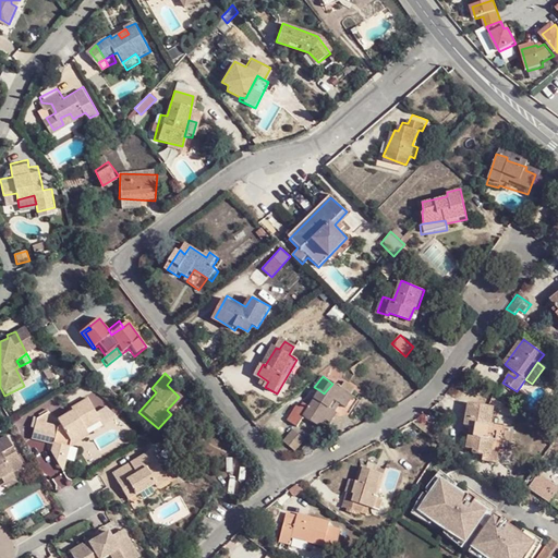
[(353,399),(332,384),(324,393),(319,390),(307,407),(304,404),(300,409),(298,407),(288,420),(300,427),(307,419),(319,428),(326,421),(331,425),(339,414),(336,411),(341,404),(347,409),(353,399)]
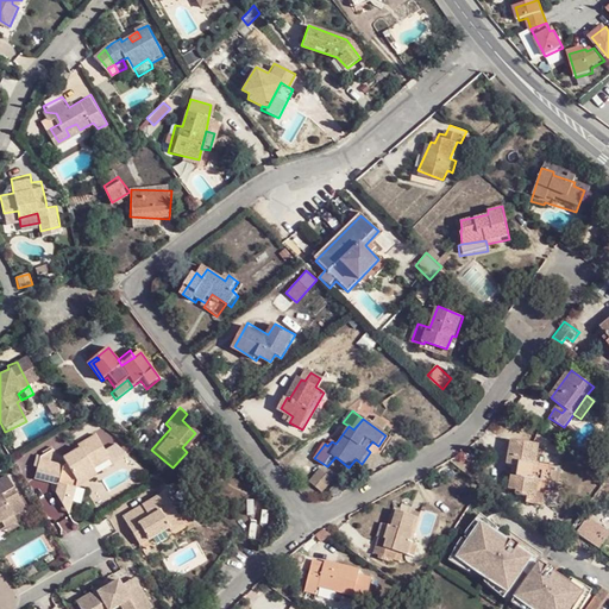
[(95,433),(87,439),(100,462),(108,457),(95,433)]
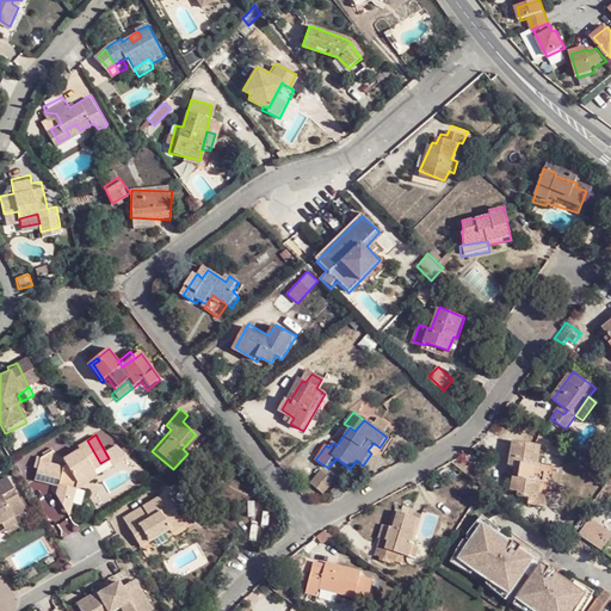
[(543,444),(513,439),(508,463),(517,464),(513,487),(520,488),(519,494),(539,497),(544,470),(539,469),(543,444)]
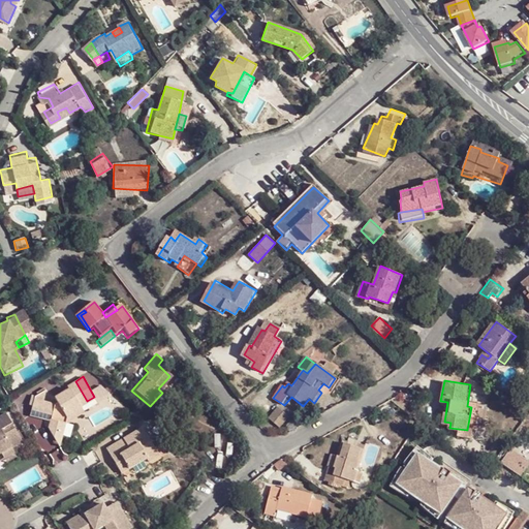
[(67,398),(74,410),(79,407),(79,406),(87,401),(75,381),(67,385),(68,387),(66,387),(71,395),(67,398)]
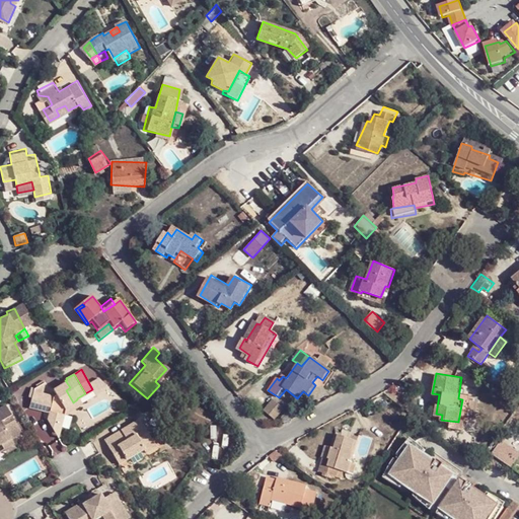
[(62,383),(66,390),(70,387),(65,380),(62,383)]
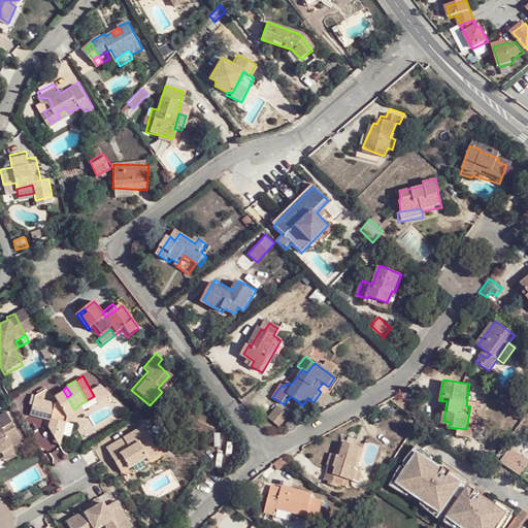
[(34,395),(34,397),(47,397),(48,388),(34,395)]
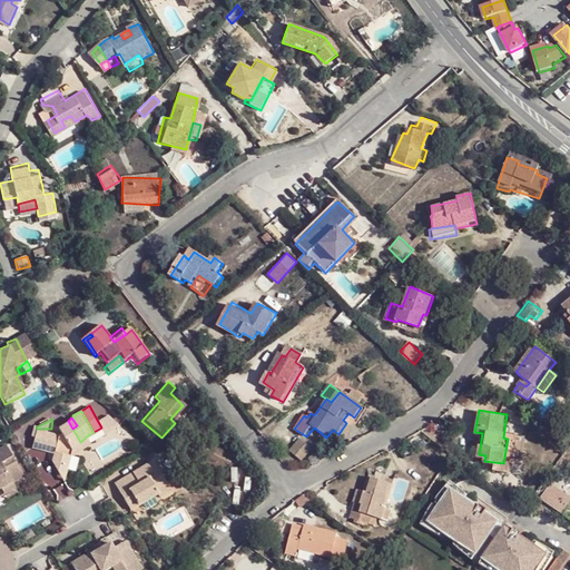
[(68,450),(80,442),(72,429),(69,430),(65,422),(64,423),(56,430),(51,429),(37,429),(35,446),(49,449),(50,441),(57,442),(56,451),(53,458),(65,462),(68,450)]
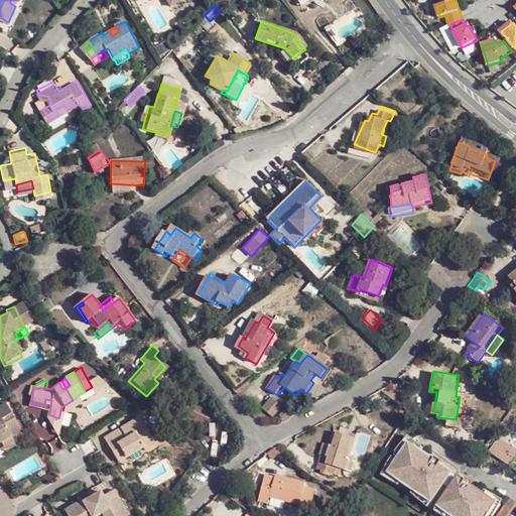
[(65,410),(75,404),(73,400),(61,407),(58,418),(48,414),(48,416),(60,433),(65,410)]
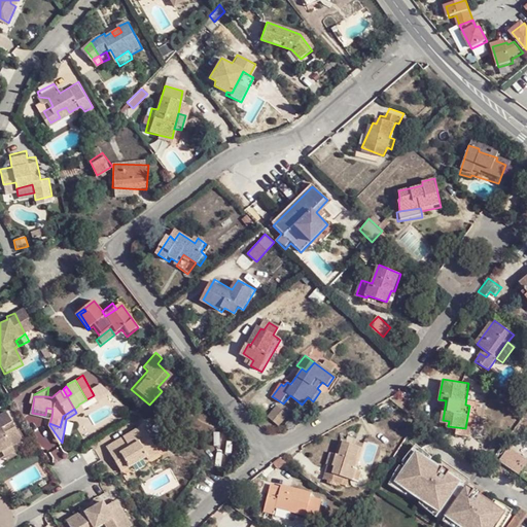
[(278,430),(286,418),(275,409),(267,422),(278,430)]
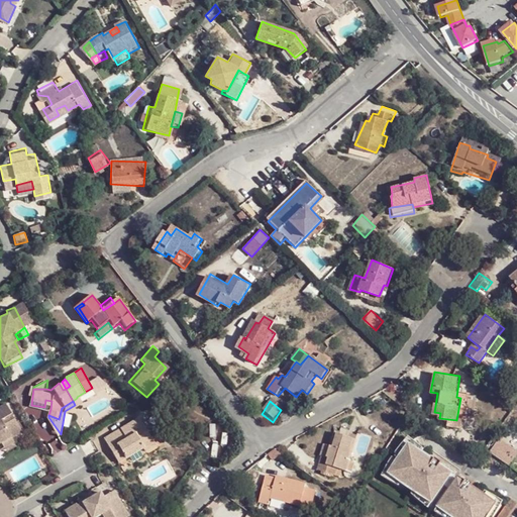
[(0,415),(1,417),(0,417),(0,443),(2,442),(5,447),(16,442),(13,437),(22,431),(6,404),(0,407),(0,415)]
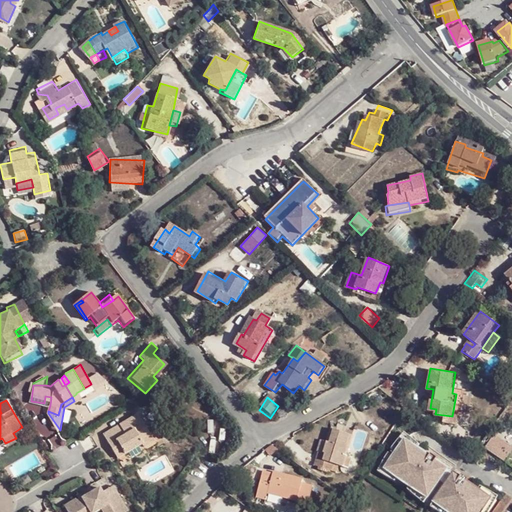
[(108,432),(121,456),(137,446),(140,449),(150,443),(134,416),(108,432)]
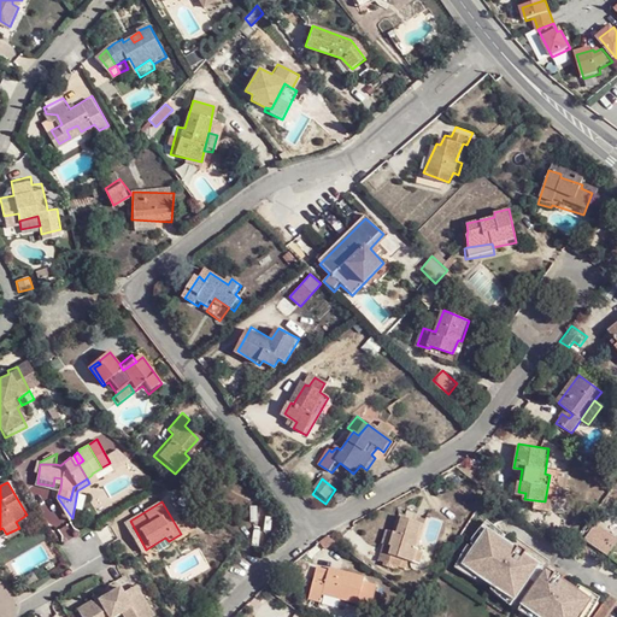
[(406,518),(415,521),(417,511),(409,509),(406,518)]
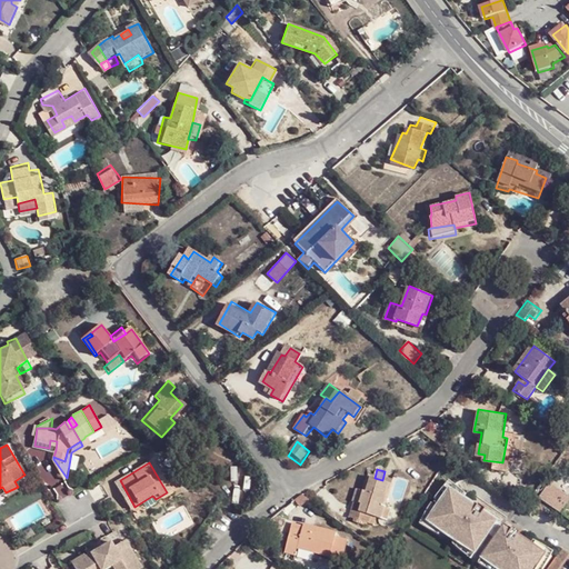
[(391,483),(382,480),(375,478),(371,477),(366,492),(357,489),(353,501),(360,503),(356,517),(370,522),(372,517),(386,521),(389,509),(383,507),(376,505),(377,498),(386,500),(391,483)]
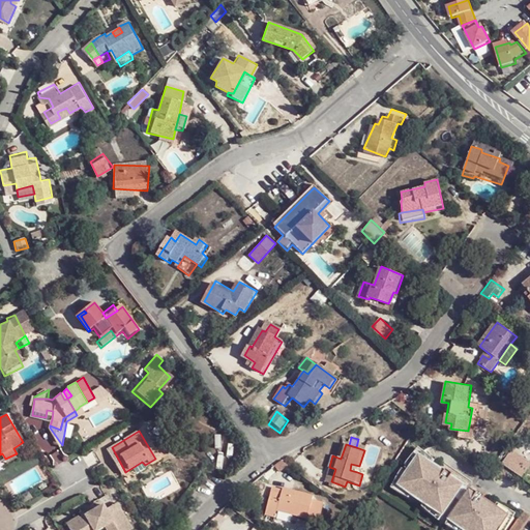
[(119,476),(125,472),(112,447),(105,450),(119,476)]
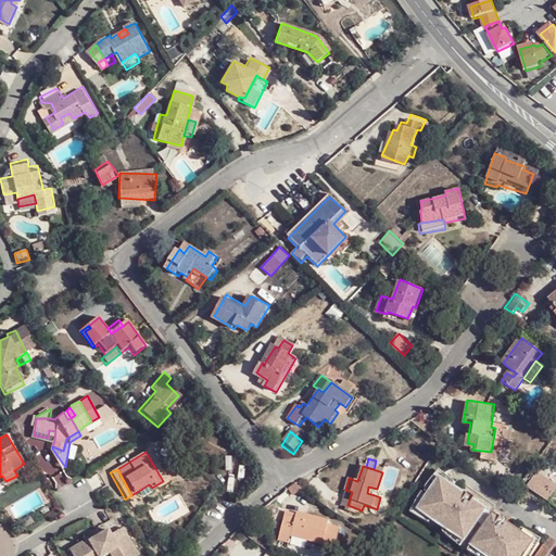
[(543,477),(532,492),(539,496),(548,503),(555,491),(555,484),(550,481),(543,477)]
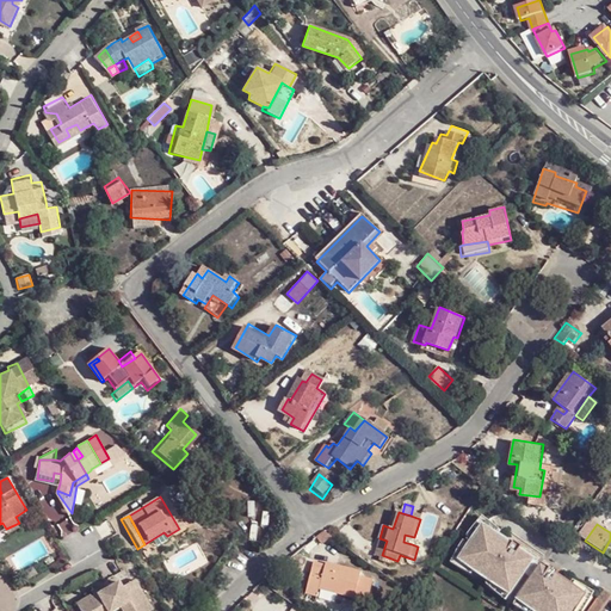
[(510,547),(482,525),(458,559),(507,596),(532,563),(518,553),(520,549),(513,543),(510,547)]
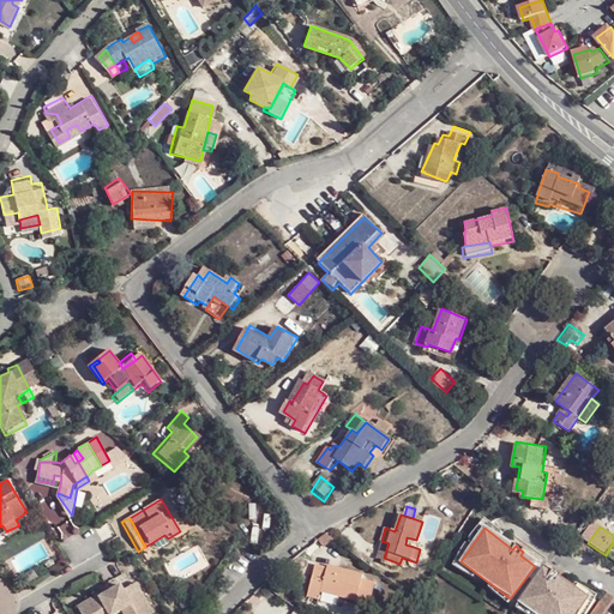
[(389,543),(381,541),(377,557),(384,558),(389,543)]
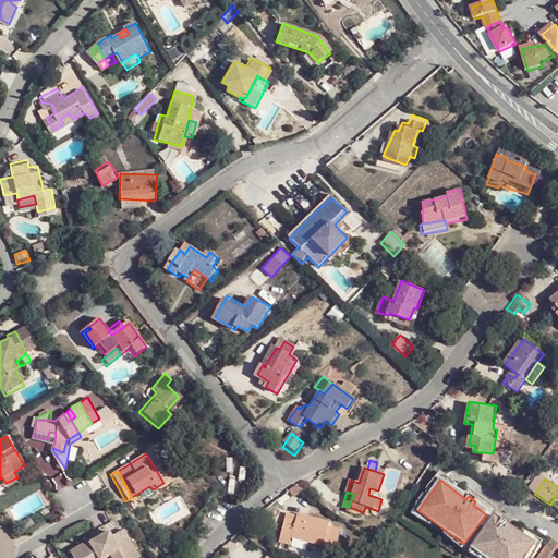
[(298,513),(296,518),(295,522),(292,534),(323,543),(327,529),(329,522),(298,513)]
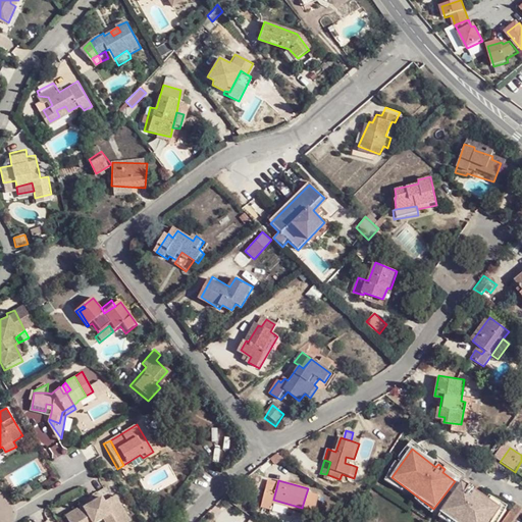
[(460,485),(439,513),(451,521),(488,521),(496,513),(473,494),(475,492),(469,487),(467,490),(460,485)]
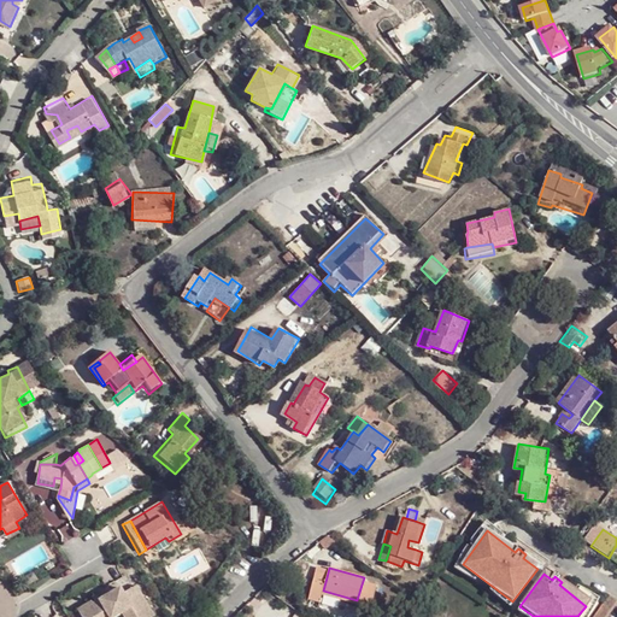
[(323,591),(327,577),(315,575),(309,598),(319,600),(323,591)]
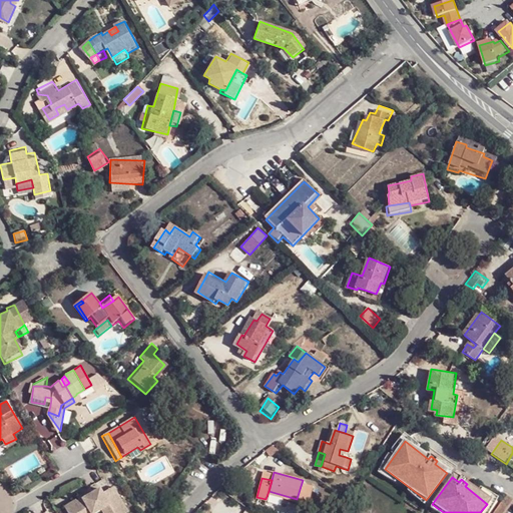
[(107,497),(117,491),(113,485),(103,491),(107,497)]
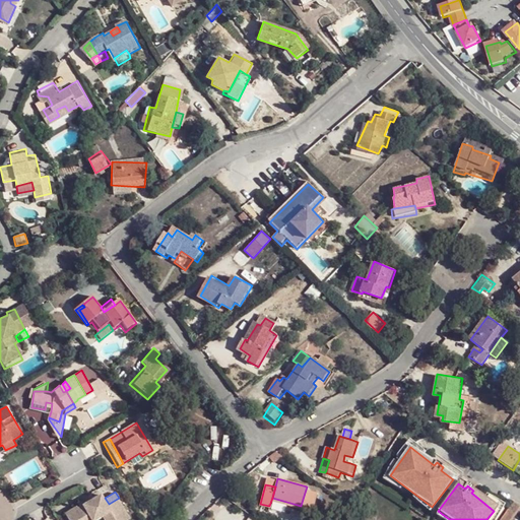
[(313,496),(305,493),(301,506),(300,512),(308,515),(313,496)]
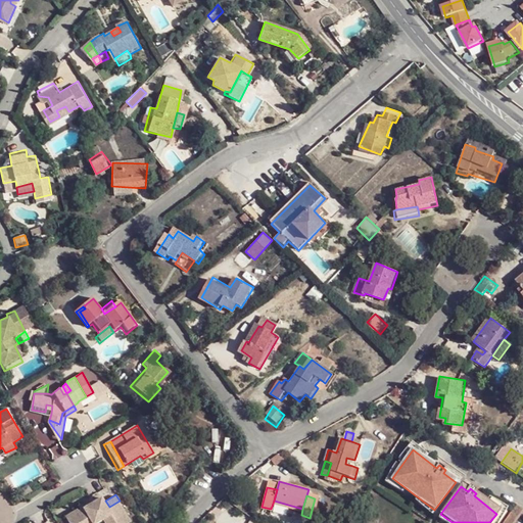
[(128,522),(132,521),(120,501),(109,507),(105,501),(103,496),(85,507),(88,511),(82,514),(80,509),(79,507),(66,514),(72,522),(96,522),(105,519),(106,522),(128,522)]
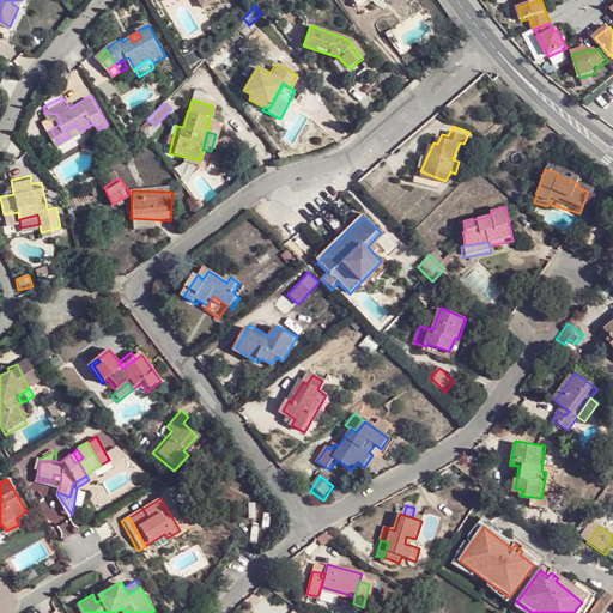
[(601,612),(612,599),(612,598),(605,592),(589,612),(601,612)]
